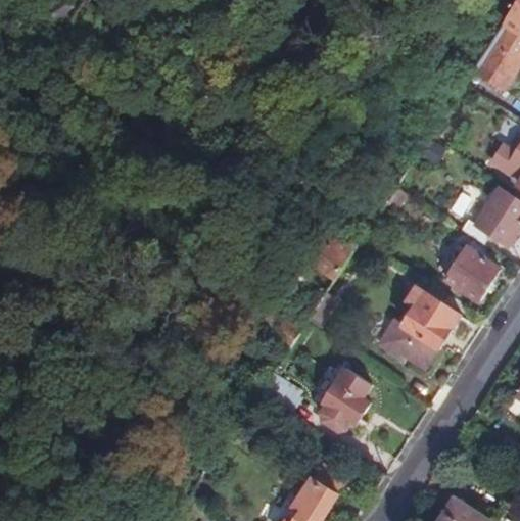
[(167,12),(146,0),(27,0),(25,3),(132,69),(167,12)]
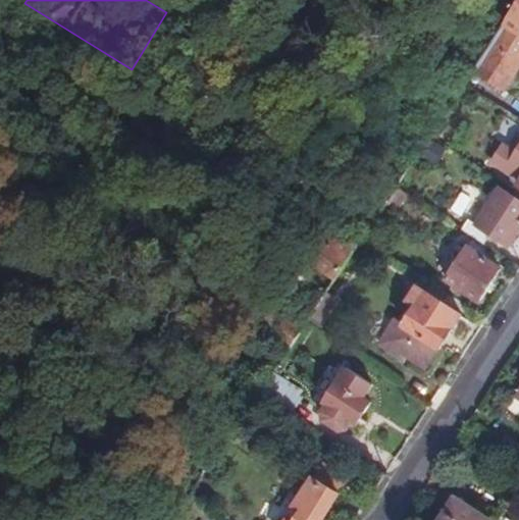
[(517,0),(470,71),(500,91),(518,60),(518,0),(517,0)]
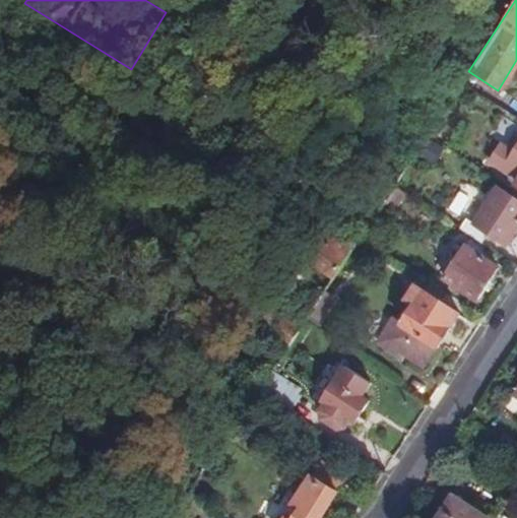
[(428,132),(433,135),(440,124),(436,121),(428,132)]
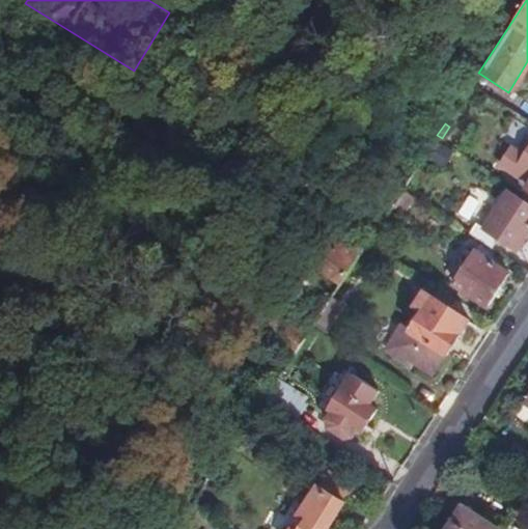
[(423,157),(439,166),(448,152),(434,141),(423,157)]
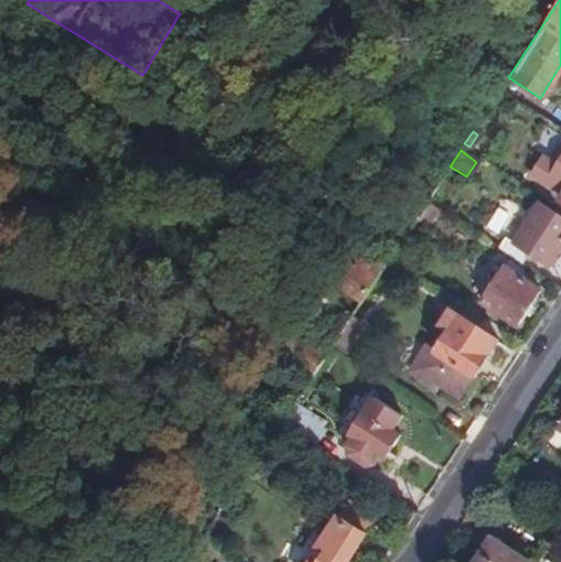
[(560,160),(558,164),(545,155),(531,174),(560,193),(560,160)]
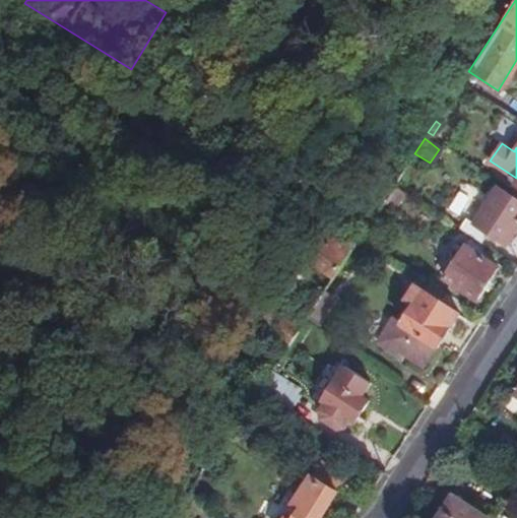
[(337,168),(305,147),(272,197),(299,215),(282,241),(303,254),(270,305),(248,290),(236,311),(287,344),(301,325),(281,312),(313,261),(334,274),(351,248),(305,217),(337,168)]
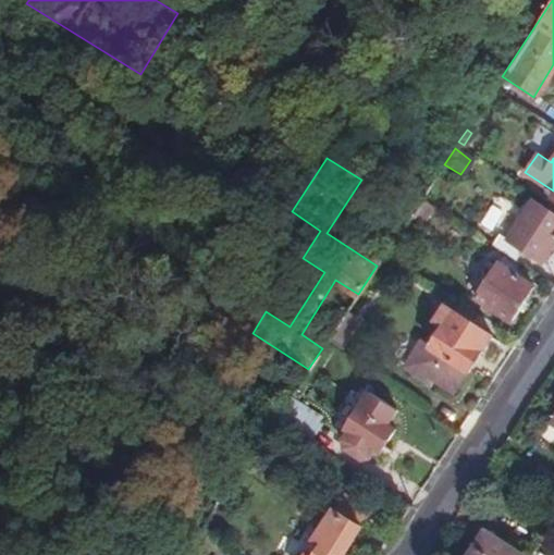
[(553,213),(533,200),(508,239),(524,249),(545,263),(553,247),(553,213)]
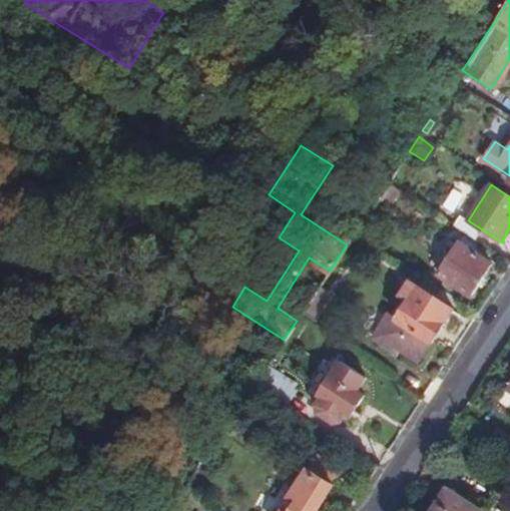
[(461,216),(453,226),(475,240),(482,229),(468,220),(461,216)]
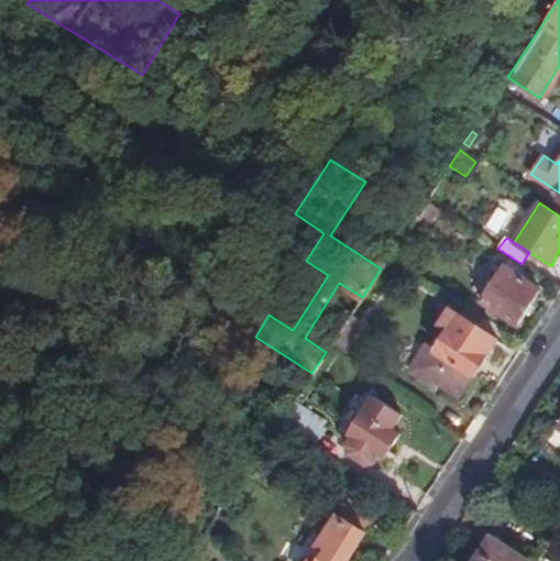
[(539,289),(504,267),(481,303),(515,326),(539,289)]
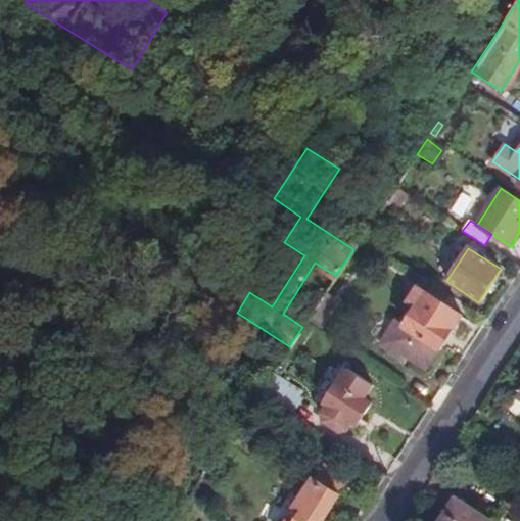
[(407,354),(425,366),(438,346),(440,347),(461,315),(417,286),(407,300),(416,306),(405,324),(400,321),(393,322),(383,338),(385,346),(399,356),(407,354)]
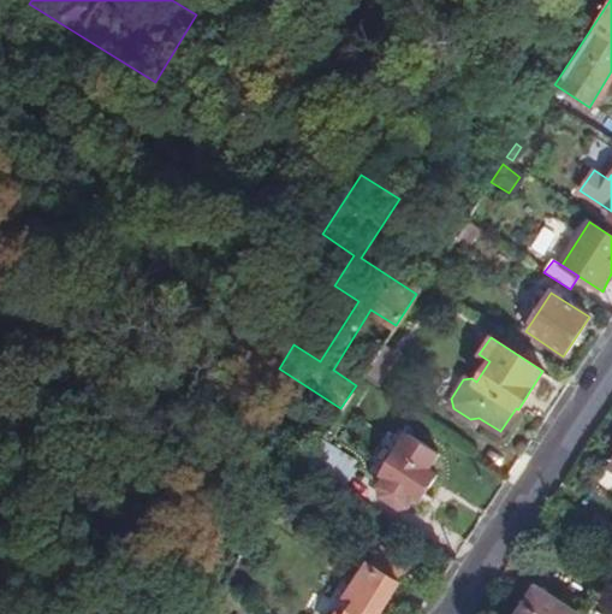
[(440,454),(411,434),(384,474),(387,478),(381,486),(384,496),(405,509),(410,508),(417,497),(422,500),(439,474),(432,468),(440,454)]
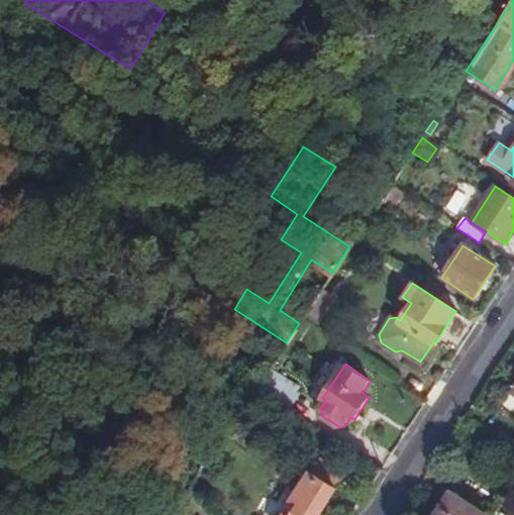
[(266,384),(290,397),(297,384),(273,371),(266,384)]
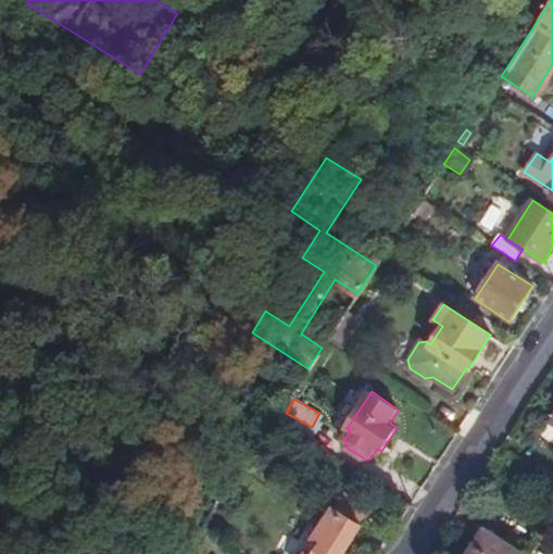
[(343,494),(334,508),(361,526),(369,512),(343,494)]
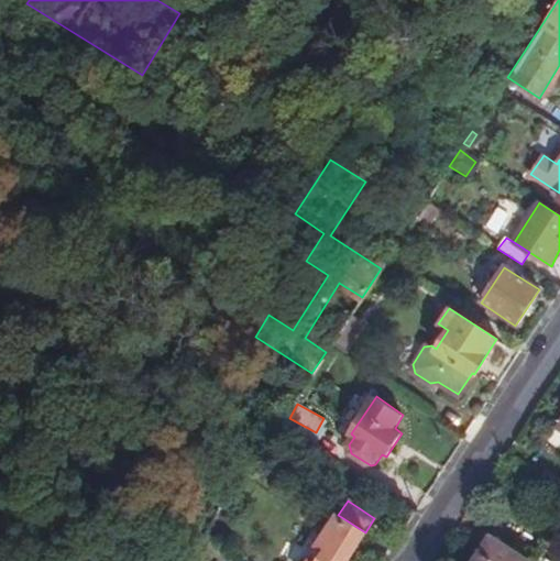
[(347,560),(365,532),(338,515),(319,543),(327,550),(319,560),(314,560),(311,560),(309,560),(347,560)]
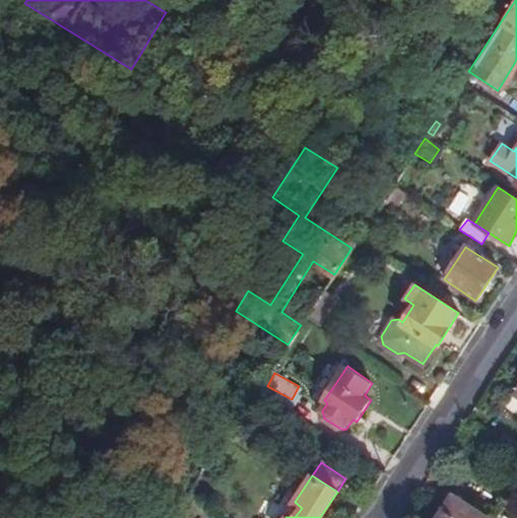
[(487,517),(453,496),(438,517),(487,517)]
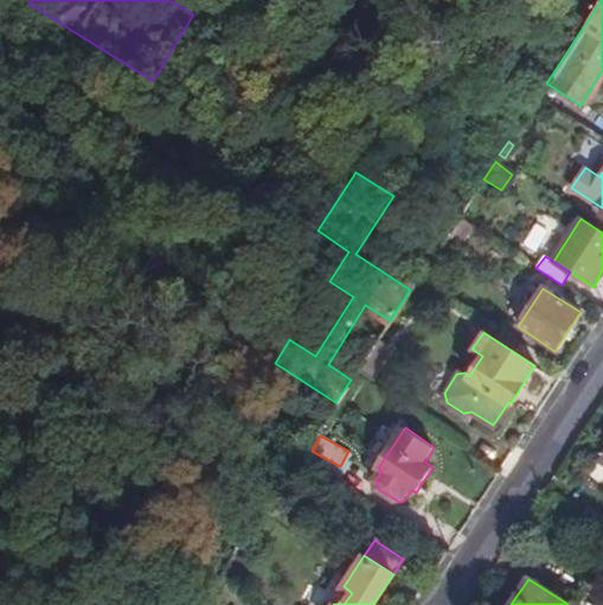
All buildings are outlined.
